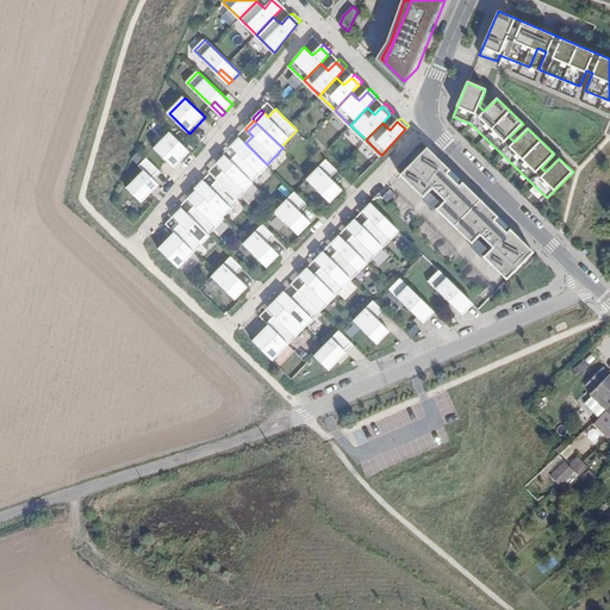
[(170,132),(155,149),(175,168),(191,151),(170,132)]
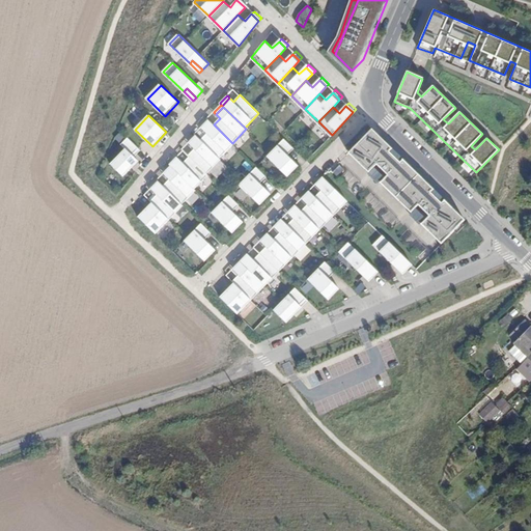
[(201,128),(203,130),(211,122),(208,119),(201,128)]
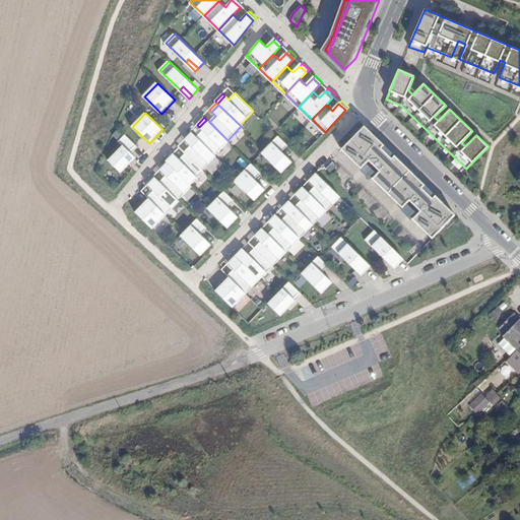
[(203,130),(197,137),(215,155),(229,141),(228,140),(209,122),(206,120),(199,127),(203,130)]
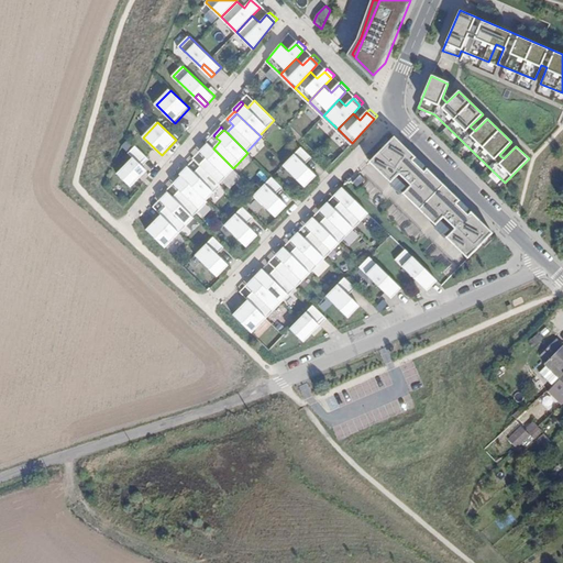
[(390,138),(371,159),(392,179),(395,176),(397,173),(403,177),(406,173),(414,180),(410,185),(406,188),(404,191),(435,222),(439,219),(442,216),(446,220),(451,216),(457,223),(454,227),(451,230),(448,233),(470,254),(489,233),(468,212),(467,213),(451,198),(452,197),(428,174),(427,175),(410,158),(411,158),(390,138)]
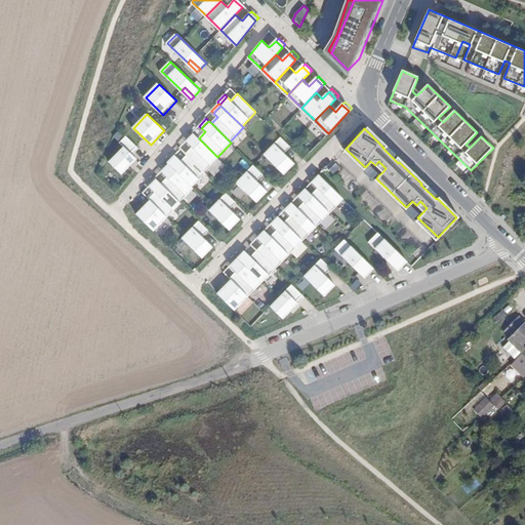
[(194,133),(187,140),(190,144),(197,136),(194,133)]
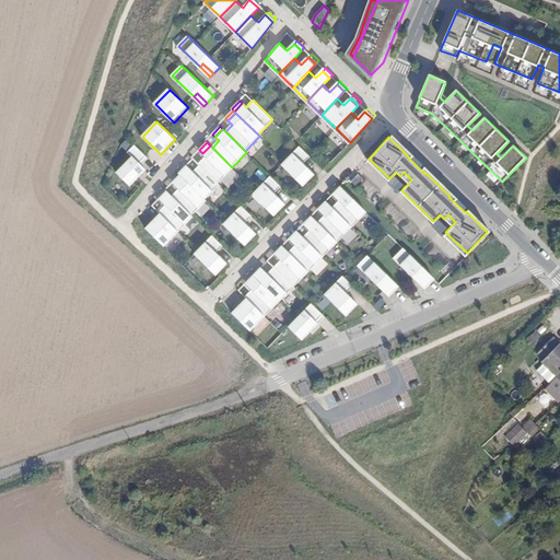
[(140,163),(147,156),(135,146),(128,153),(132,158),(117,173),(131,187),(147,170),(142,165),(140,163)]
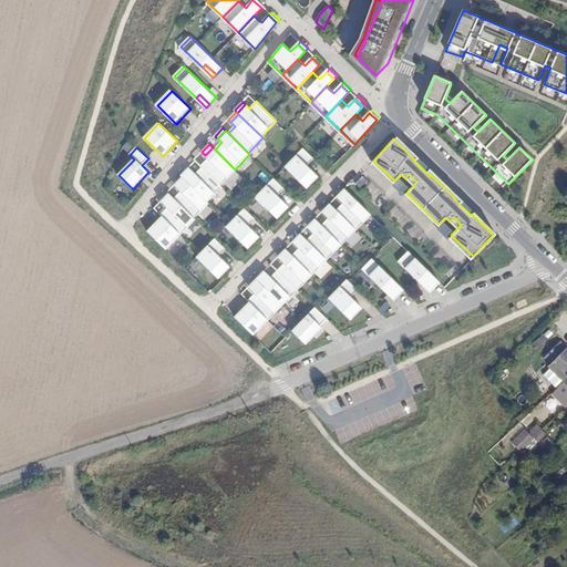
[(208,158),(202,166),(203,167),(222,185),(237,171),(235,169),(215,150),(213,147),(205,155),(208,158)]
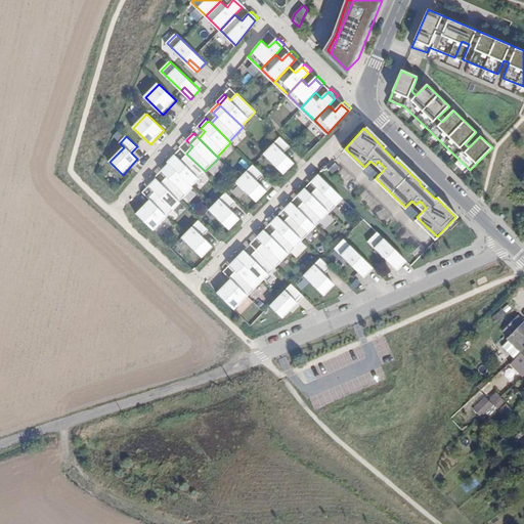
[(279,137),(265,153),(271,159),(269,161),(280,172),(292,161),(284,154),(290,147),(279,137)]
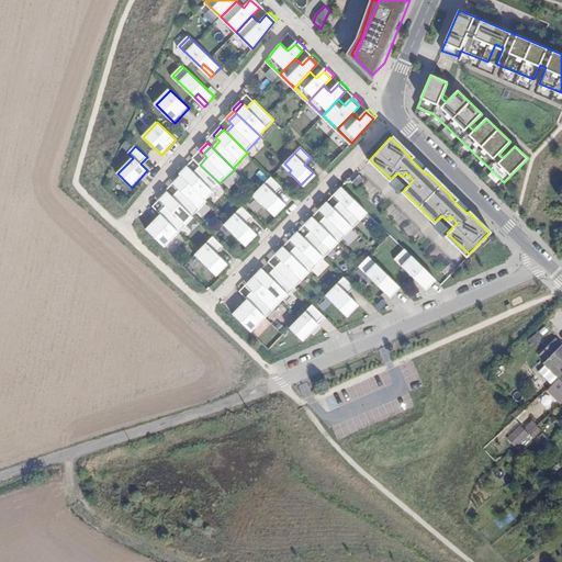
[(141,164),(143,166),(149,159),(147,157),(141,164)]
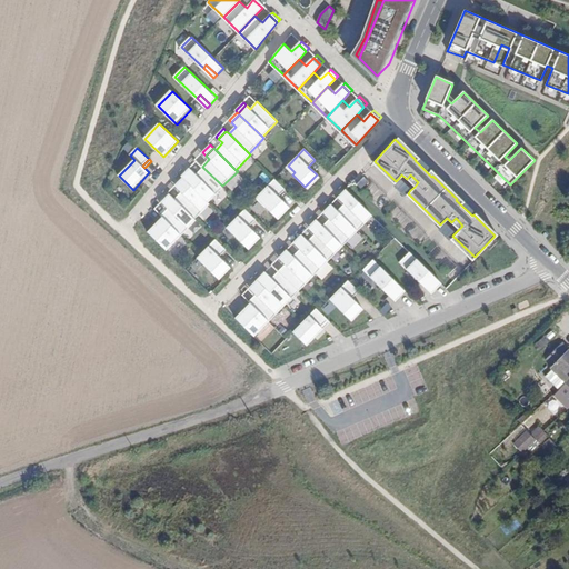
[(393,183),(396,181),(375,161),(372,162),(393,183)]
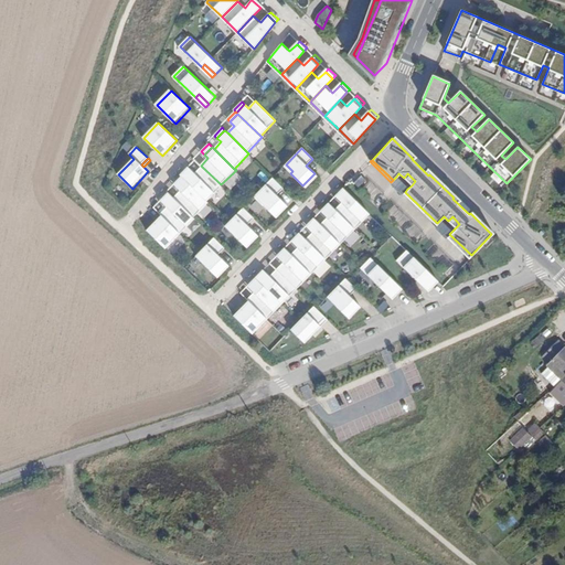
[(192,170),(189,167),(181,176),(183,178),(192,170)]
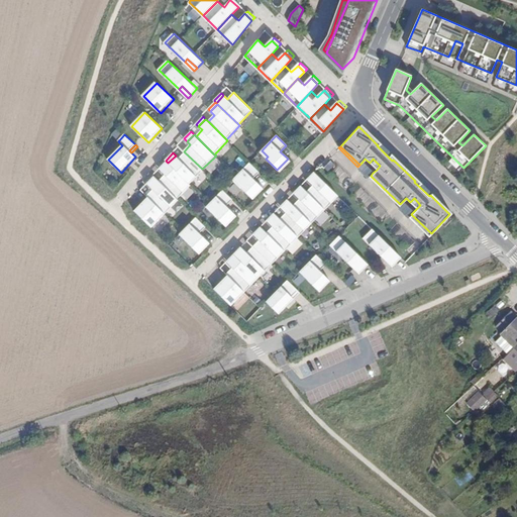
[(176,156),(168,163),(191,185),(204,171),(202,169),(185,152),(179,159),(176,156)]
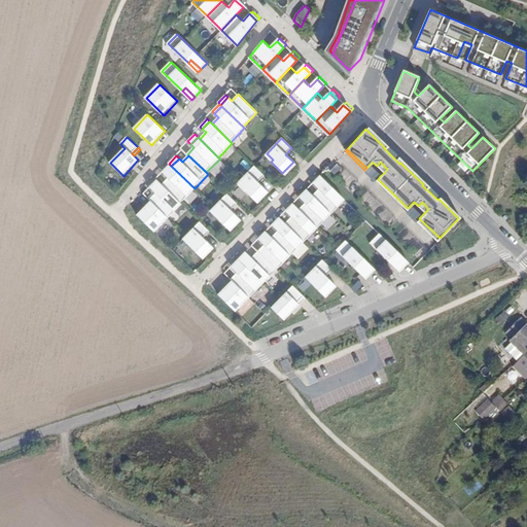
[(282,173),(285,175),(296,165),(293,162),(282,173)]
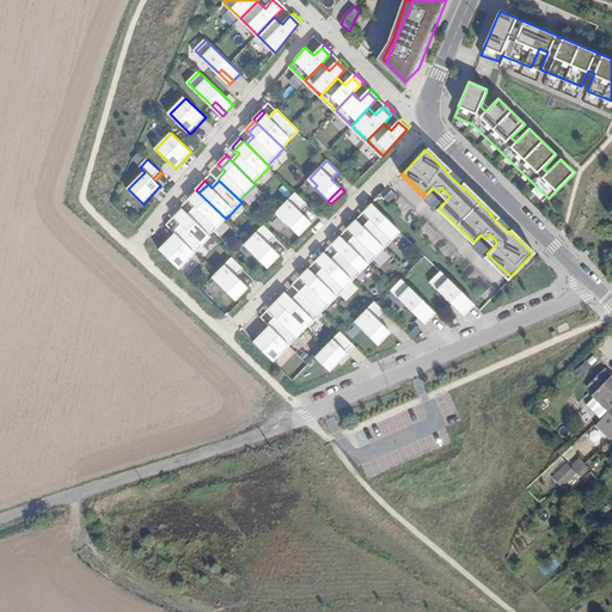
[(441,188),(438,193),(446,201),(450,196),(441,188)]
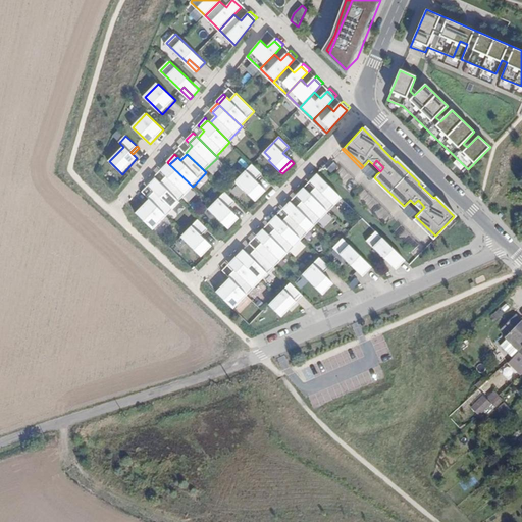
[(325,168),(329,172),(336,165),(331,161),(325,168)]
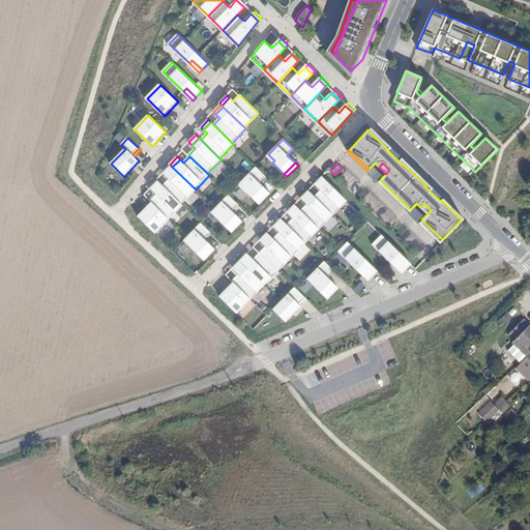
[(171,166),(164,173),(167,176),(174,169),(171,166)]
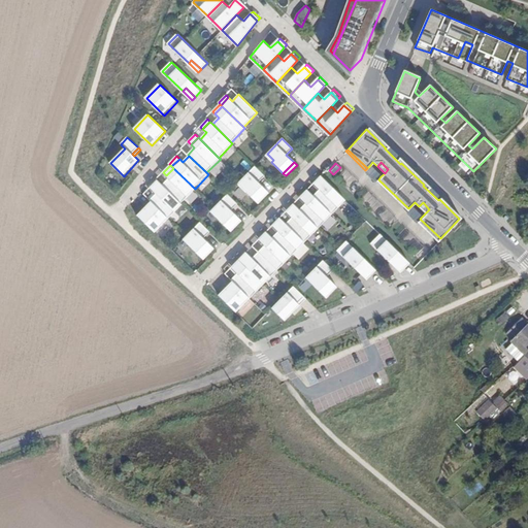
[(381,176),(370,165),(367,168),(365,170),(364,172),(374,183),(376,180),(377,178),(378,179),(381,176)]
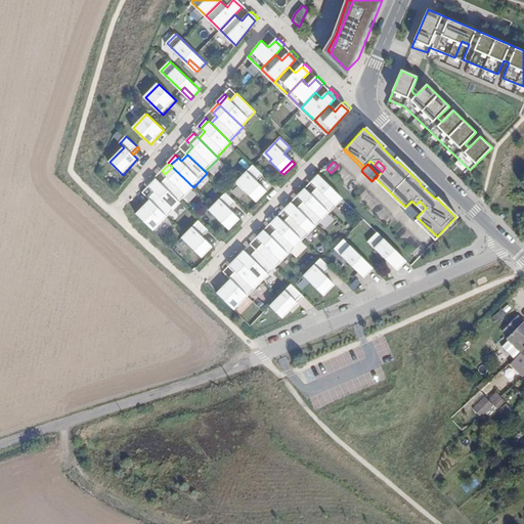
[(253,165),(238,181),(245,187),(243,189),(254,200),(264,188),(257,181),(263,175),(253,165)]
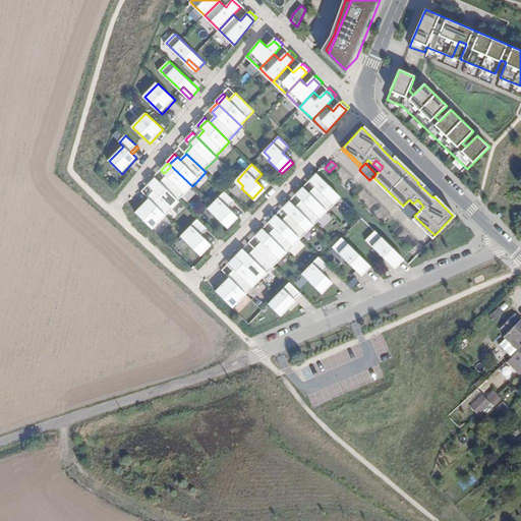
[(167,176),(161,183),(179,200),(193,186),(192,186),(171,166),(164,173),(167,176)]
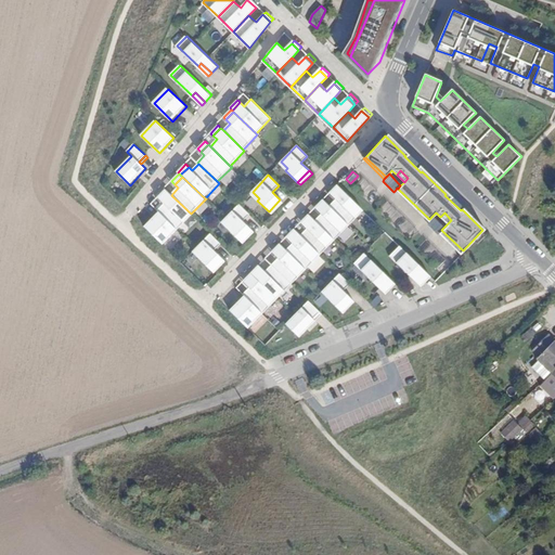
[(328,193),(332,195),(339,188),(336,184),(328,193)]
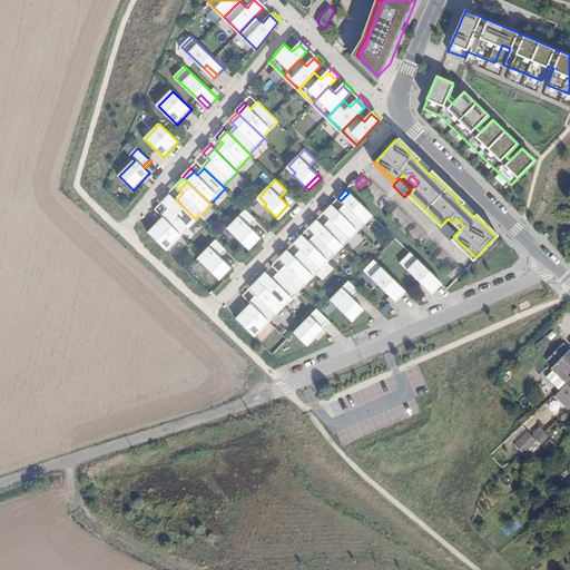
[(344,204),(337,212),(359,231),(373,216),(349,193),(341,200),(344,204)]
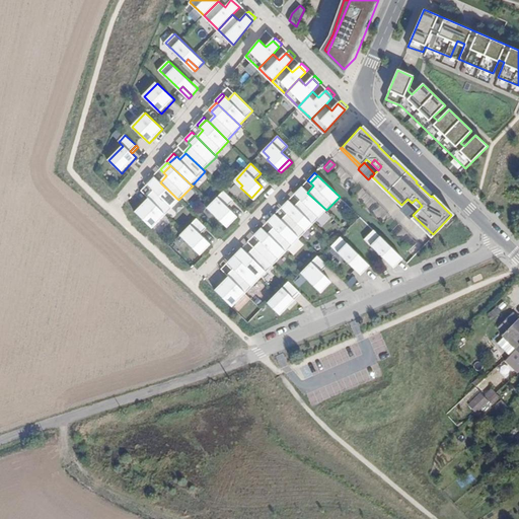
[(371,175),(370,177),(400,207),(402,205),(401,205),(372,176),(371,175)]
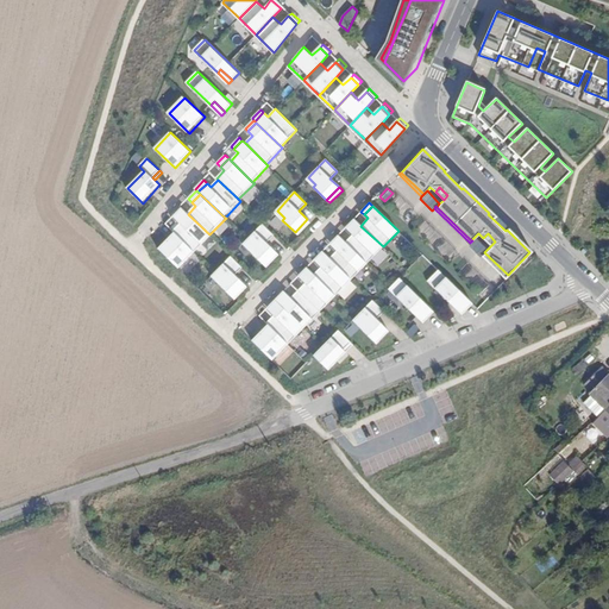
[(174,217),(177,220),(186,211),(182,208),(174,217)]
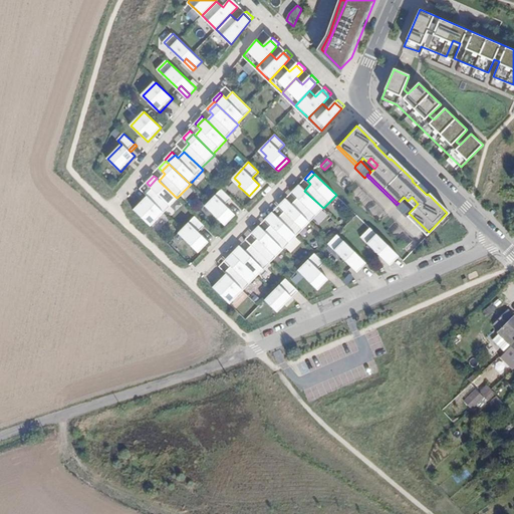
[(153,189),(147,195),(148,197),(166,213),(179,199),(177,198),(159,181),(157,178),(150,186),(153,189)]
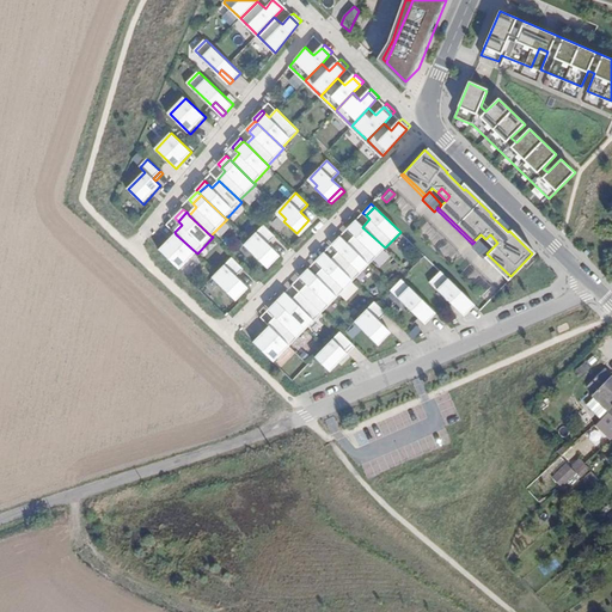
[(308,220),(297,233),(300,237),(312,224),(308,220)]
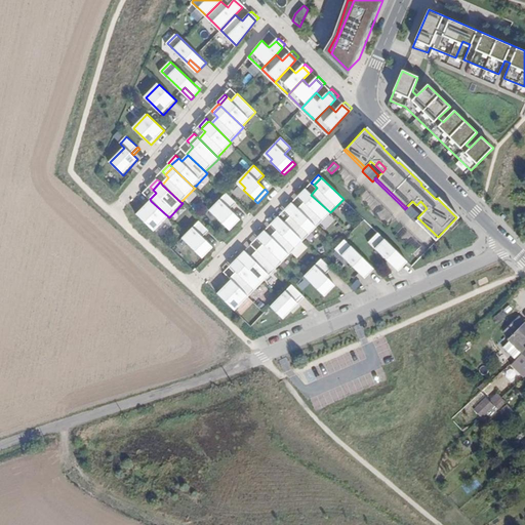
[(297,196),(300,199),(308,192),(305,189),(297,196)]
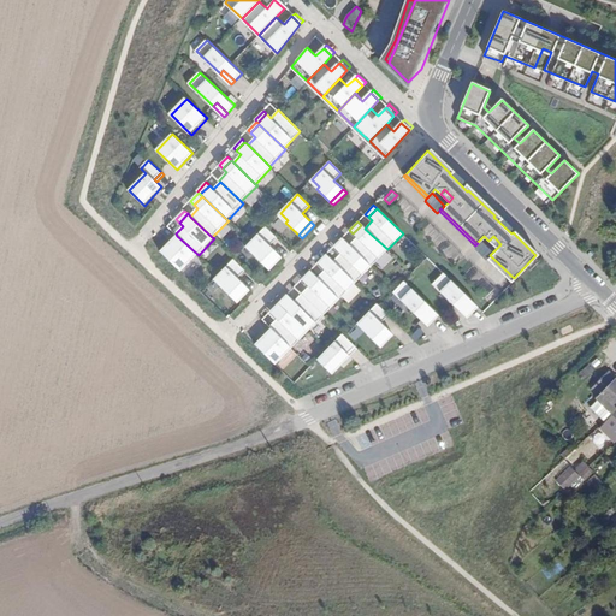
[(356,237),(349,244),(372,266),(388,249),(365,229),(361,225),(353,234),(356,237)]
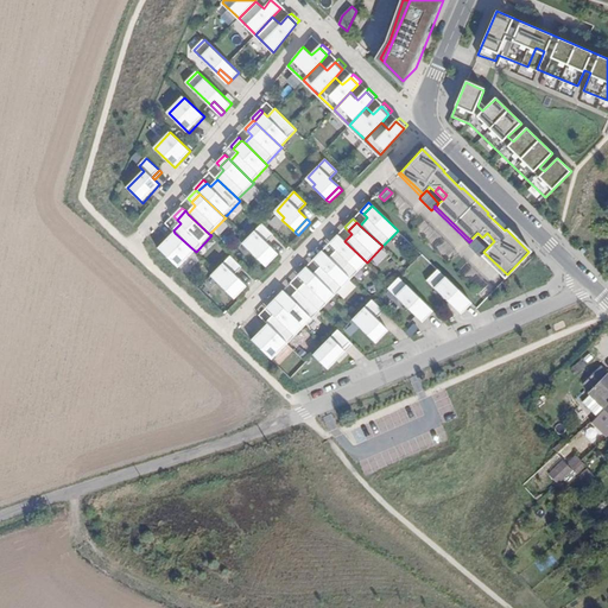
[(261,223),(245,242),(252,249),(251,251),(264,264),(276,251),(266,242),(273,235),(261,223)]
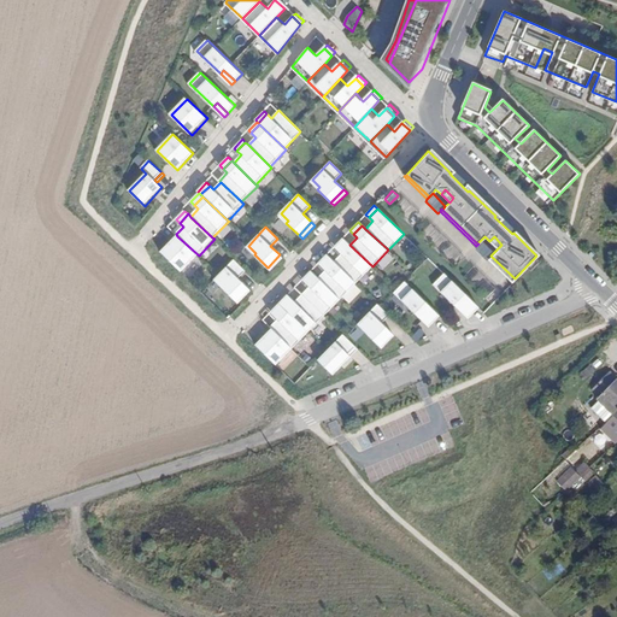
[(177,236),(162,252),(182,272),(199,256),(177,236)]
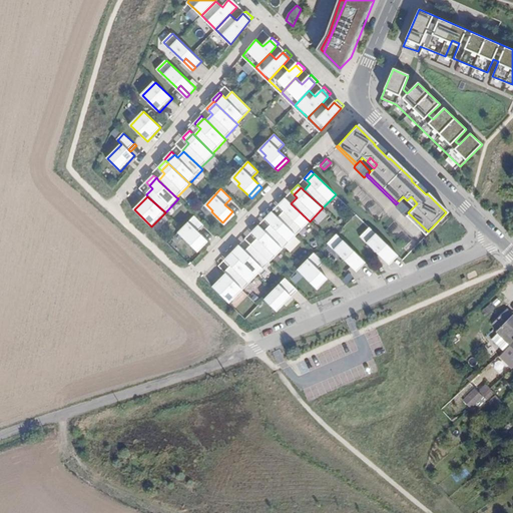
[(411,196),(407,200),(414,206),(417,203),(411,196)]
